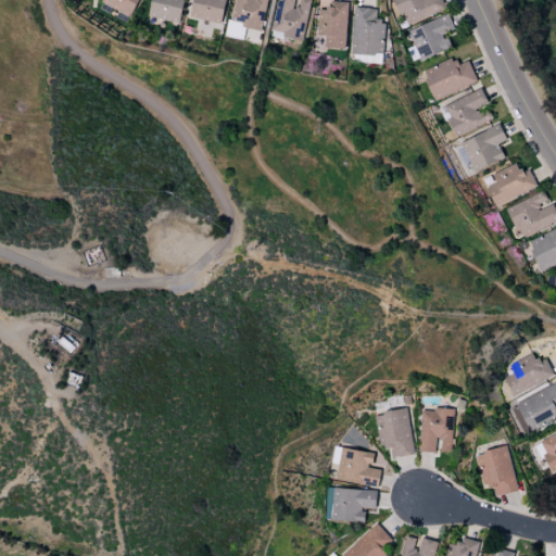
[(137,0),(101,0),(100,4),(130,17),(137,0)]
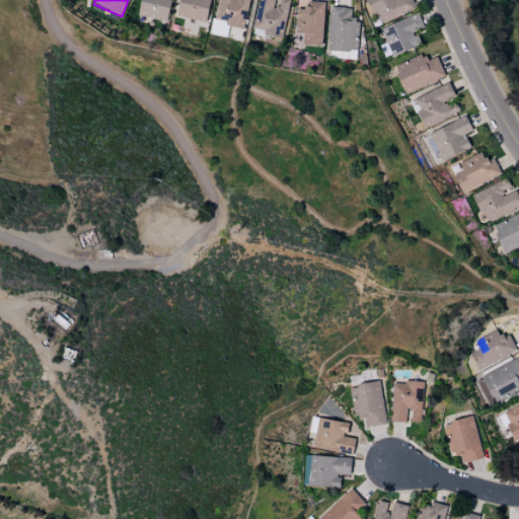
[(139,0),(137,16),(167,21),(170,0),(139,0)]
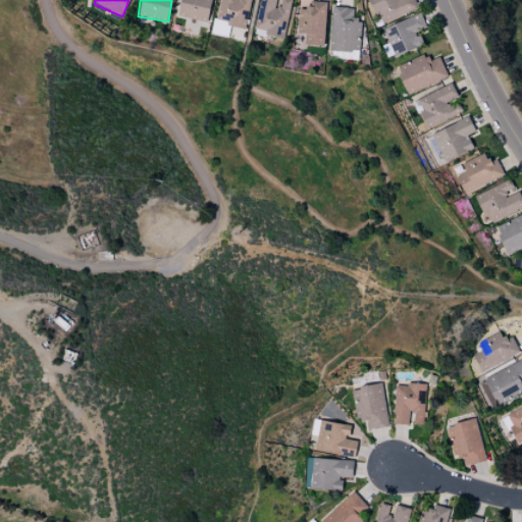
[(208,22),(210,0),(179,0),(177,18),(208,22)]
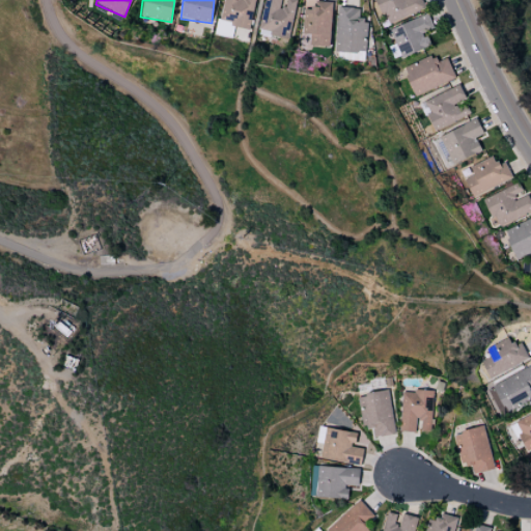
[(254,0),(222,0),(218,22),(249,28),(254,0)]
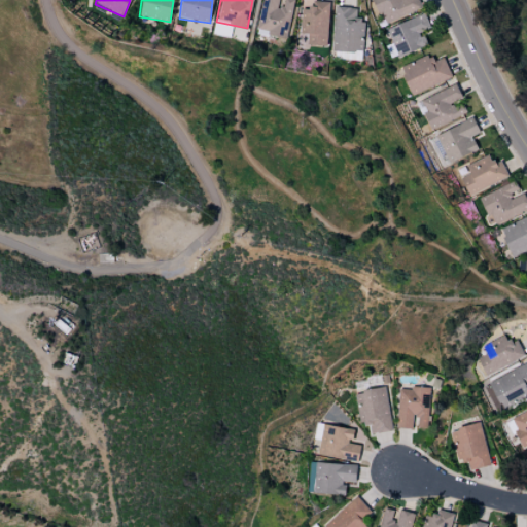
[(278,0),(261,0),(255,31),(286,38),(293,0),(283,0),(282,7),(277,6),(278,0)]
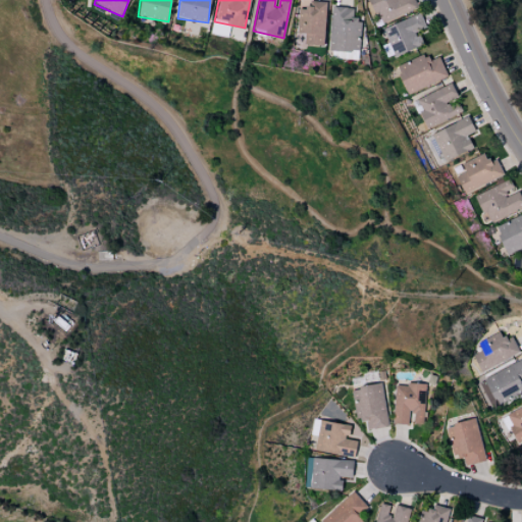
[(368,0),(378,24),(416,9),(412,0),(368,0)]
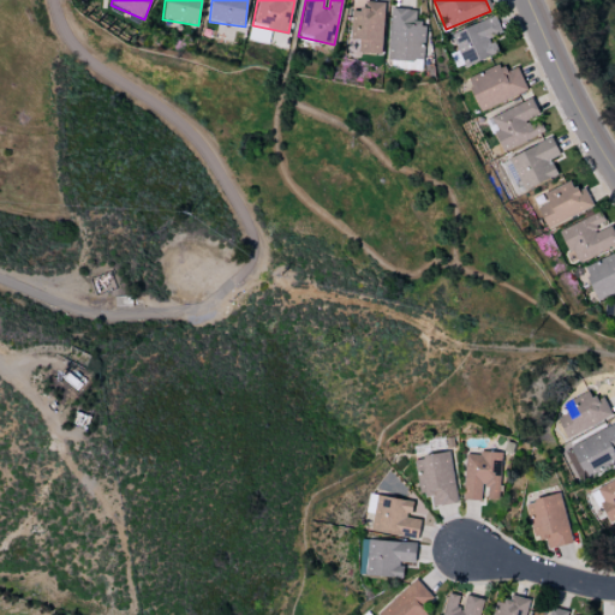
[(351,9),(348,40),(358,40),(357,53),(381,54),(383,3),(365,1),(364,10),(351,9)]
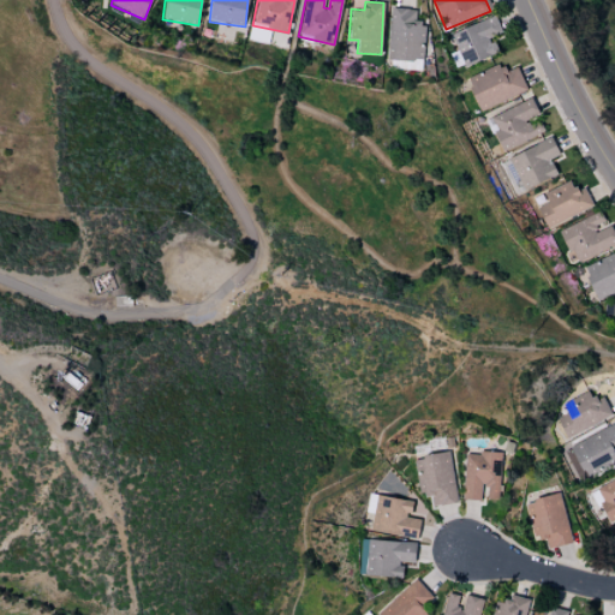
[(416,10),(389,9),(387,59),(423,61),(424,21),(415,21),(416,10)]
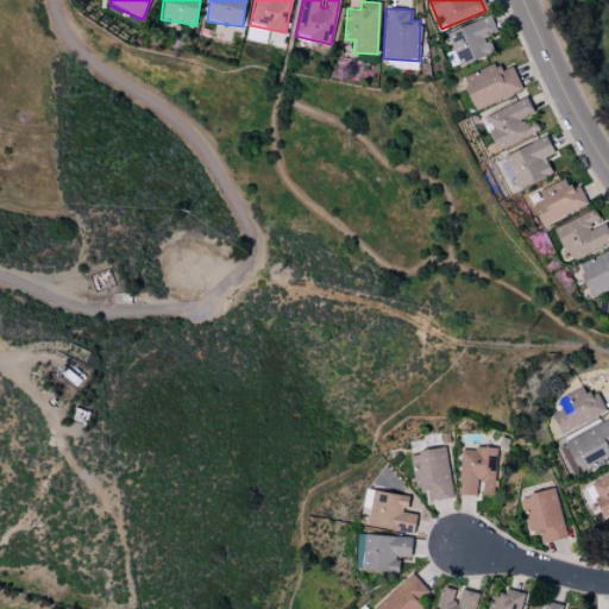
[(496,32),(489,14),(445,35),(459,67),(490,54),(483,37),(496,32)]
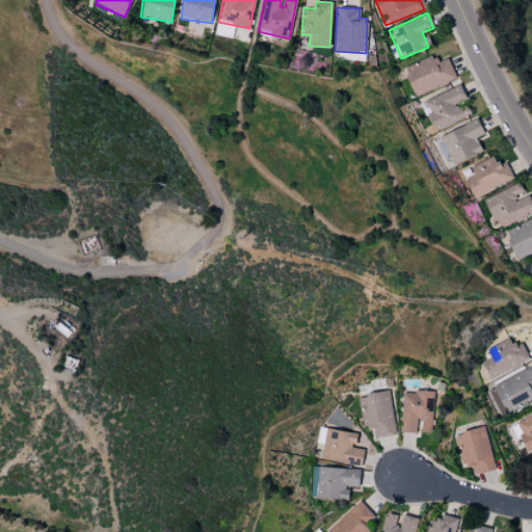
[(448,58),(434,62),(432,56),(402,67),(413,96),(455,80),(448,58)]
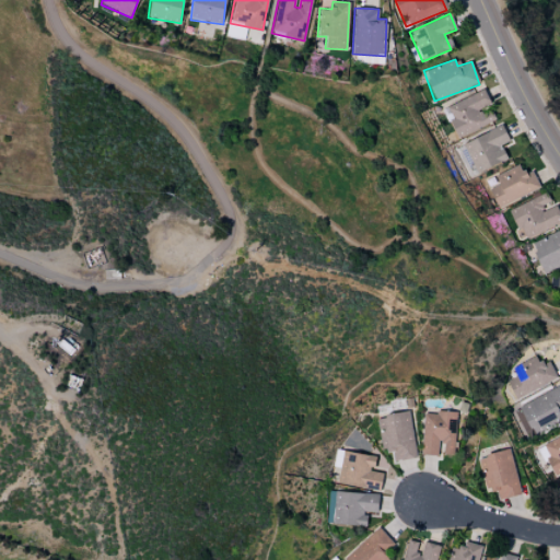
[(456,138),(496,120),(489,107),(491,106),(482,89),(442,108),(456,138)]
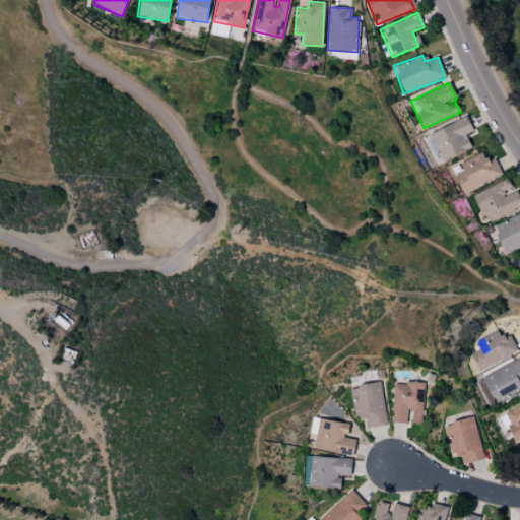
[(470,148),(464,134),(472,131),(466,117),(429,133),(440,160),(470,148)]
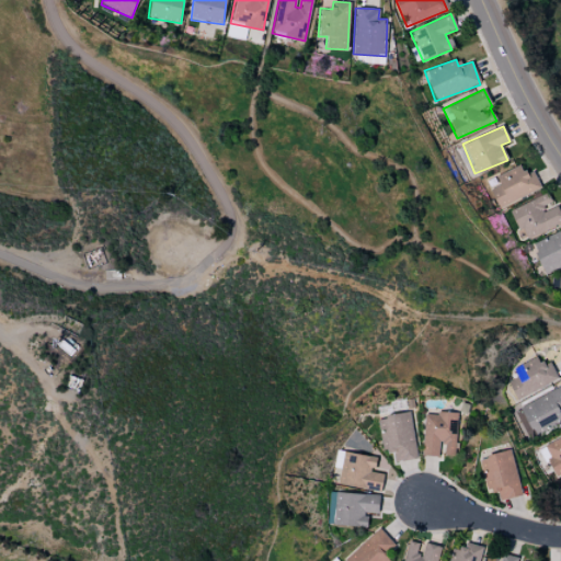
[(533,169),(522,173),(518,165),(494,175),(499,185),(489,189),(496,207),(540,191),(533,169)]
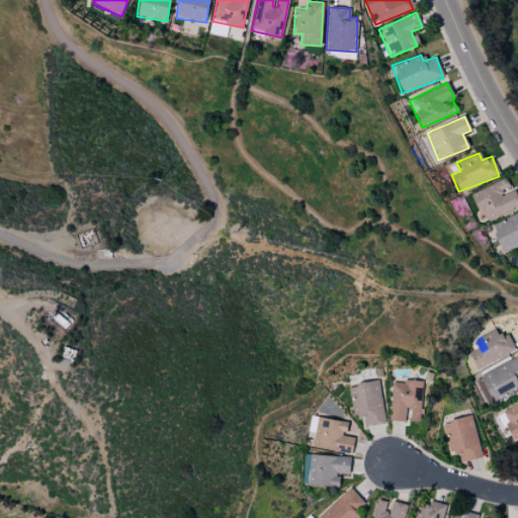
[(483,222),(517,205),(517,203),(506,178),(469,193),(483,222)]
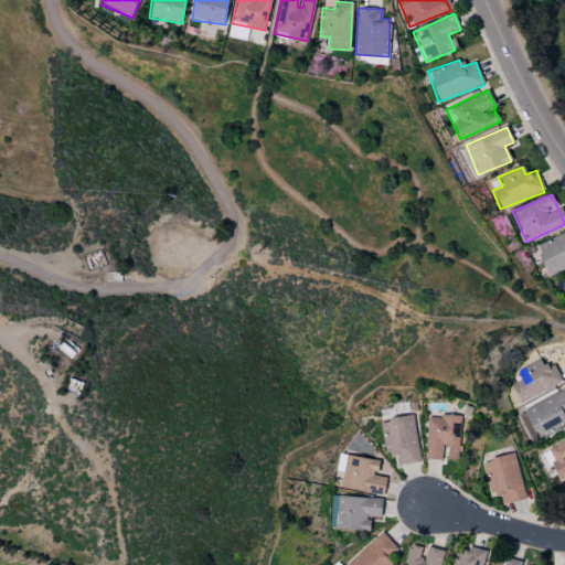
[(564,232),(534,245),(546,275),(564,267),(564,232)]
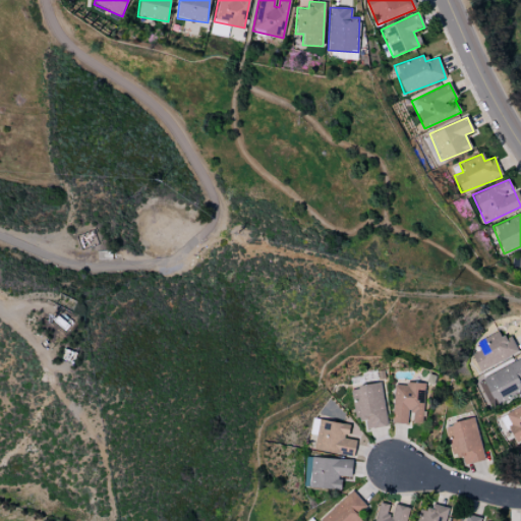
[(518,352),(509,335),(501,339),(498,332),(475,343),(479,350),(470,355),(479,371),(518,352)]
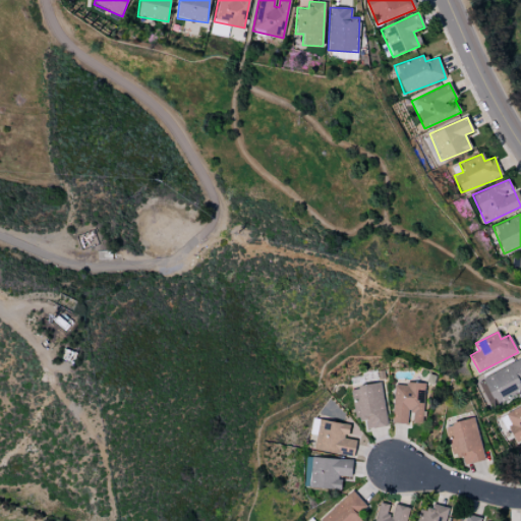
[(520,394),(520,390),(519,386),(520,385),(520,359),(479,380),(494,407),(520,394)]
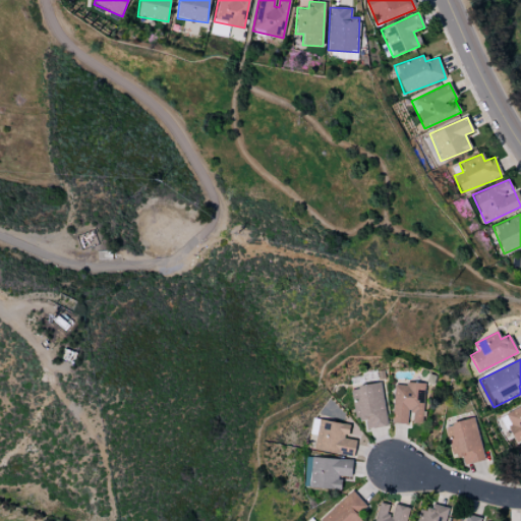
[(392,423),(407,424),(407,413),(412,413),(412,423),(422,423),(423,384),(393,383),(392,423)]
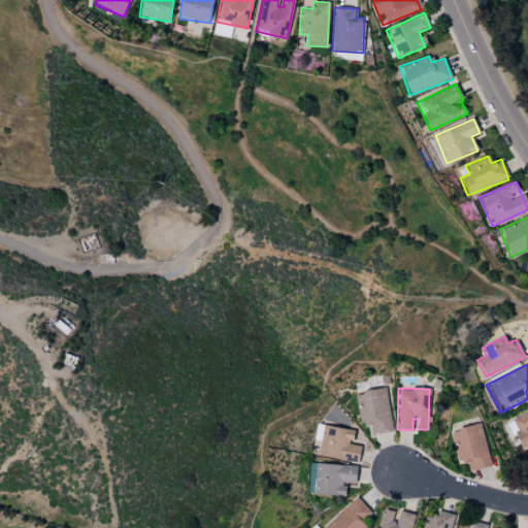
[(370,435),(391,432),(386,389),(355,392),(359,428),(369,427),(370,435)]
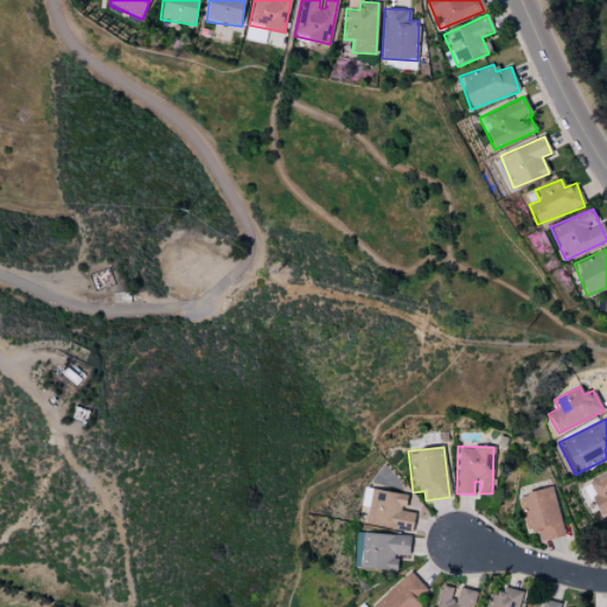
[(606,472),(583,484),(598,517),(606,511),(606,472)]
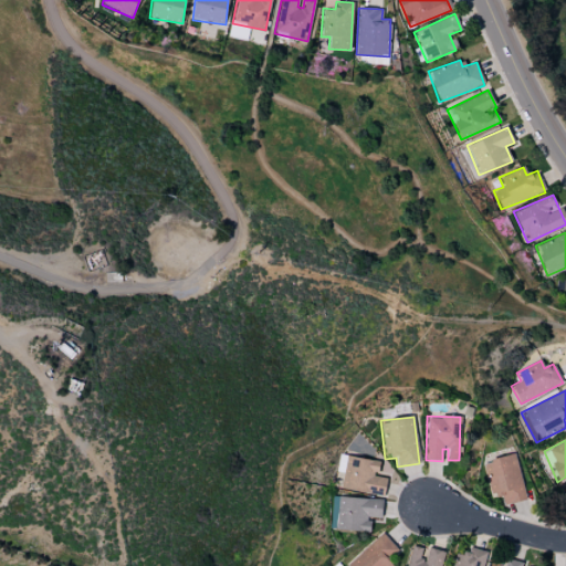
[(503,505),(526,500),(514,454),(481,463),(490,498),(501,495),(503,505)]
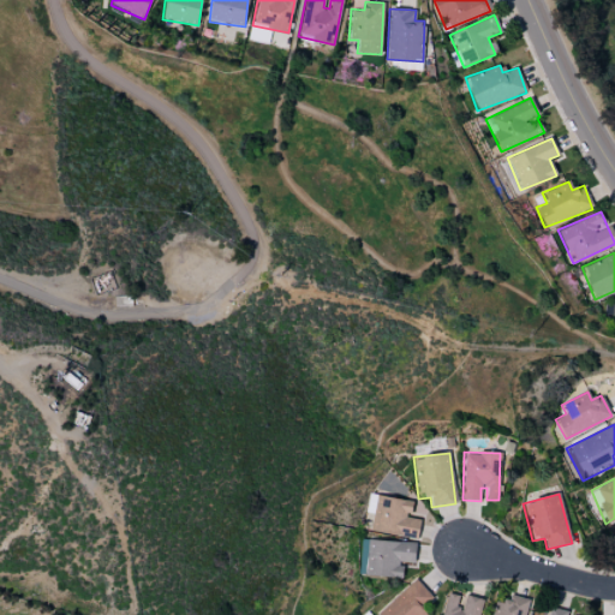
[(369,531),(416,539),(419,519),(410,517),(413,502),(375,495),(369,531)]
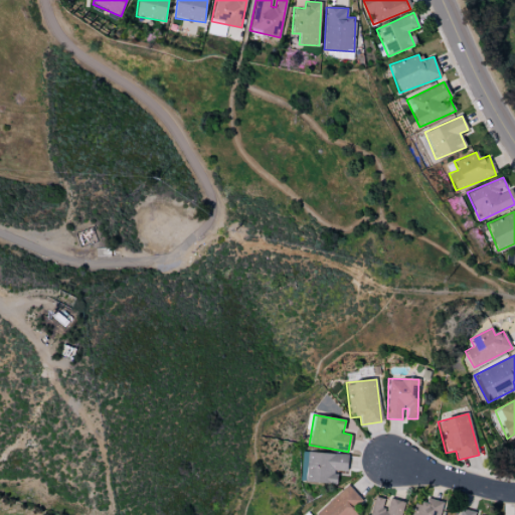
[(305,483),(335,483),(335,471),(346,471),(347,454),(302,453),(302,460),(306,460),(305,483)]
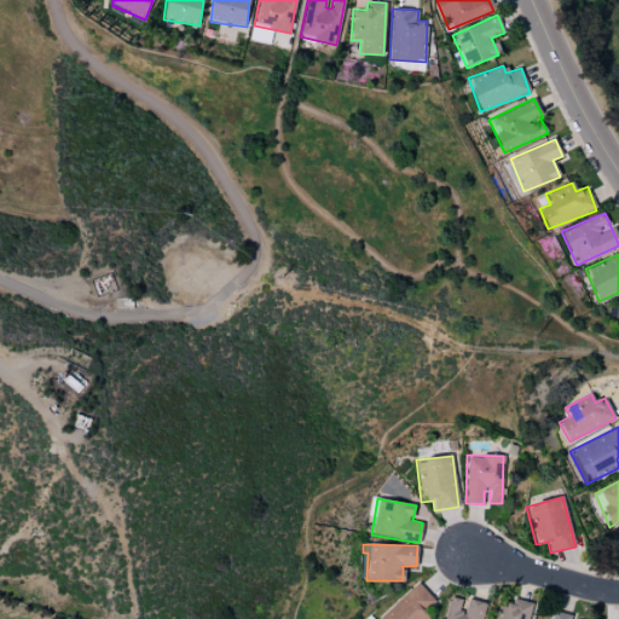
[(434,601),(417,583),(379,618),(380,618),(429,618),(433,617),(426,609),(434,601)]
